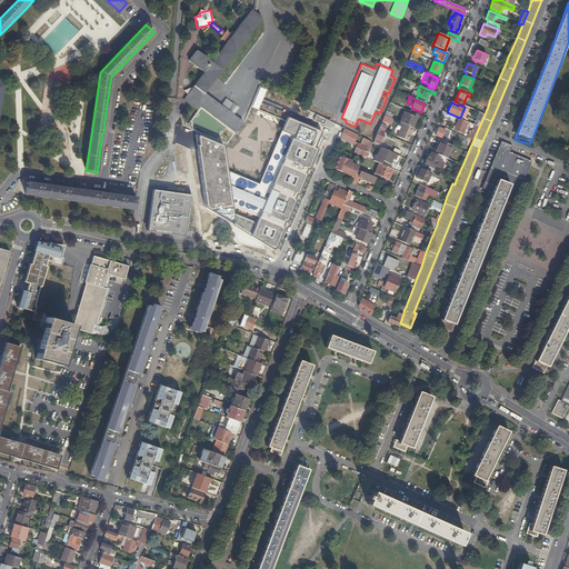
[(329,128),(293,111),(259,185),(223,170),(238,128),(197,105),(162,172),(206,190),(203,212),(272,248),(329,128)]
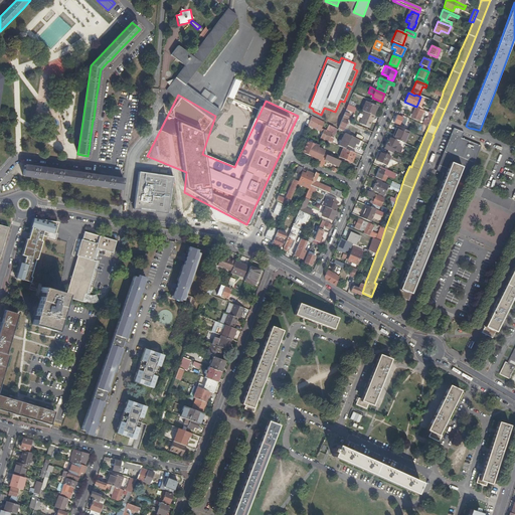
[(365,102),(361,111),(364,112),(373,116),(376,107),(365,102)]
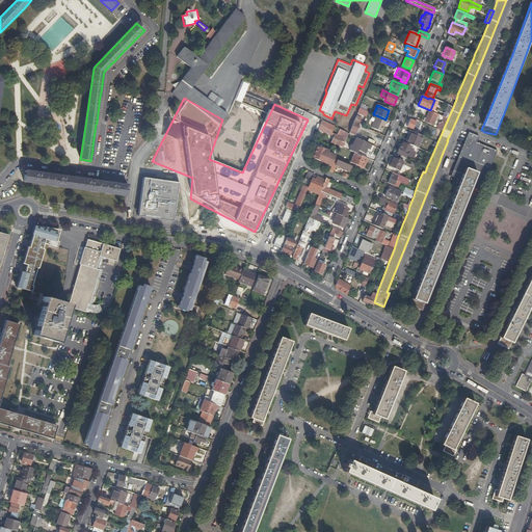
[(432,125),(437,114),(429,111),(425,118),(424,117),(423,121),(432,125)]
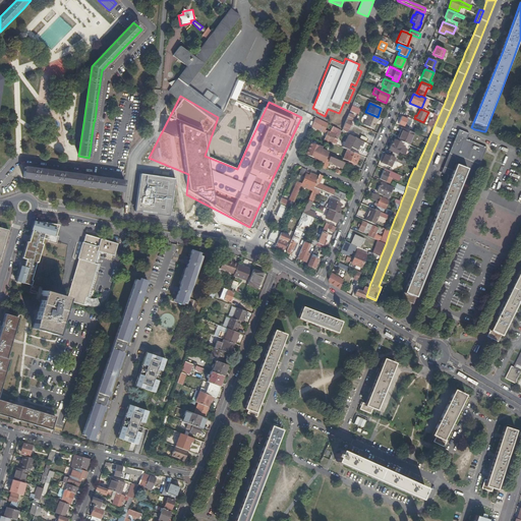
[(377,121),(379,117),(378,117),(368,113),(363,125),(373,129),(375,124),(375,123),(377,121)]
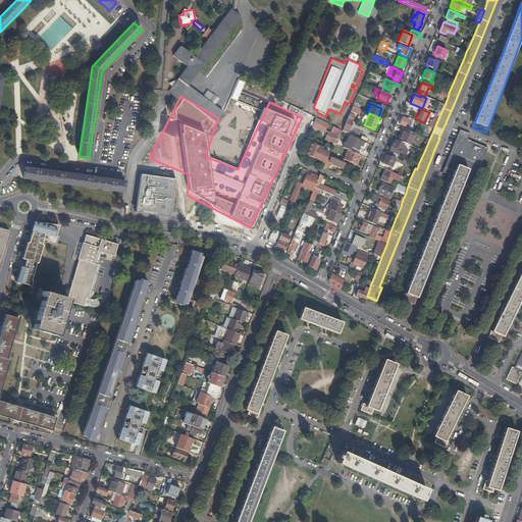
[(350,114),(343,131),(348,133),(355,116),(350,114)]
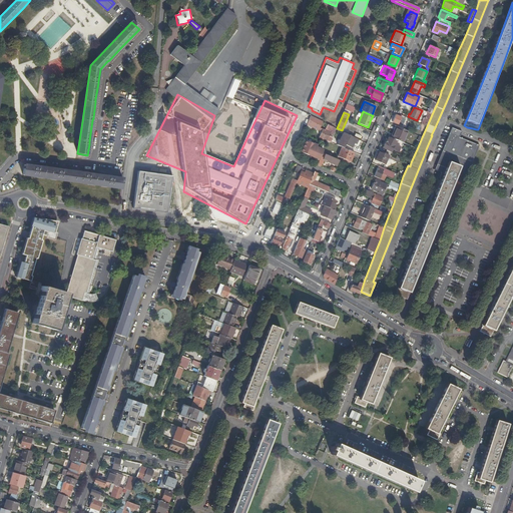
[(427,126),(432,114),(428,113),(423,124),(427,126)]
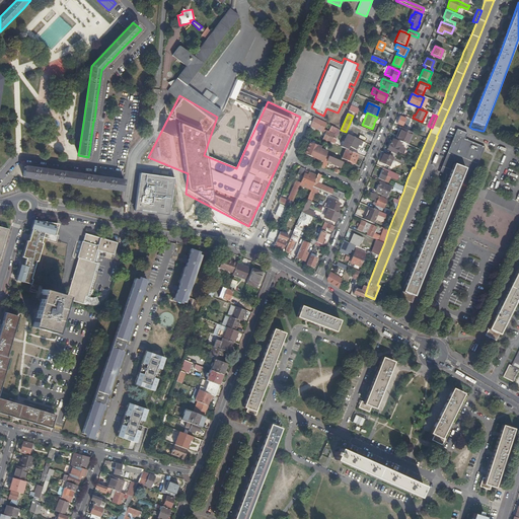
[(397,124),(402,126),(405,119),(400,117),(397,124)]
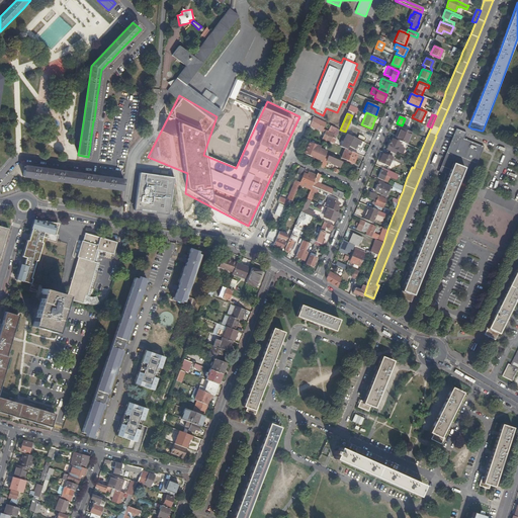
[(318,119),(314,117),(310,126),(314,128),(322,133),(325,124),(317,120),(318,119)]
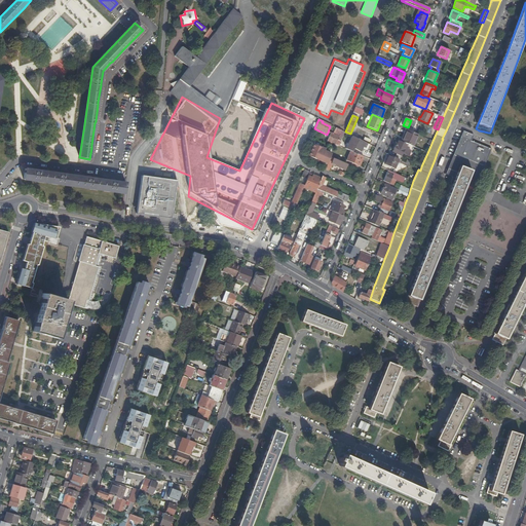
[(341,130),(336,127),(334,133),(331,132),(327,141),(335,145),(341,130)]
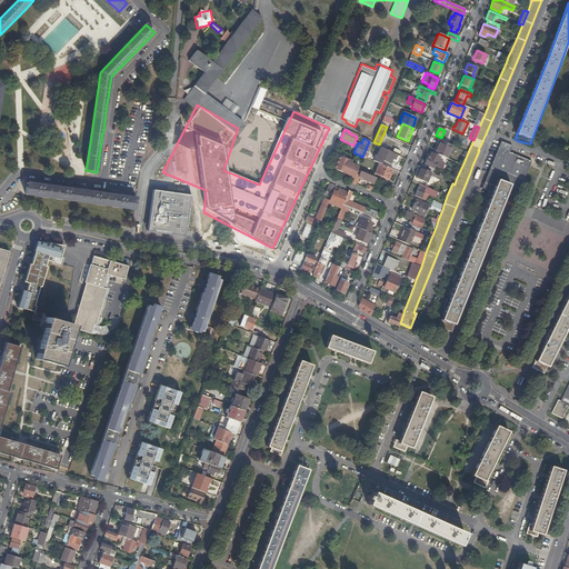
[(369,141),(362,157),(367,158),(369,153),(368,152),(372,142),(369,141)]
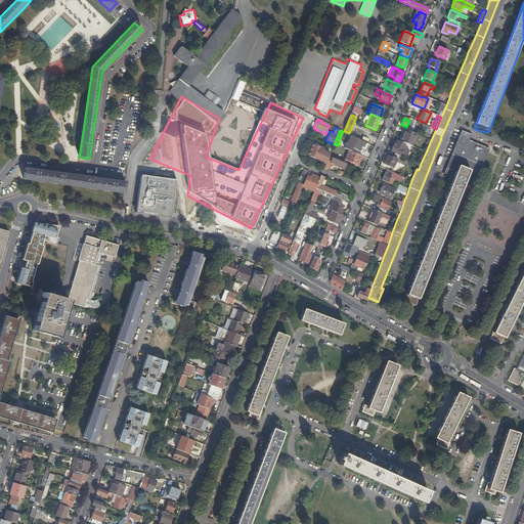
[(416,134),(405,130),(402,136),(401,135),(399,141),(411,146),(416,134)]
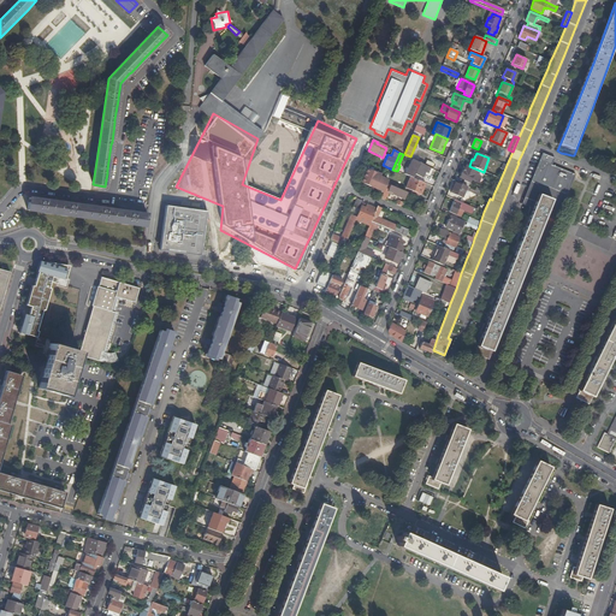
[(480,338),(496,347),(533,256),(544,227),(552,212),(554,205),(575,176),(552,166),(555,159),(542,154),(522,205),(533,209),(480,338)]
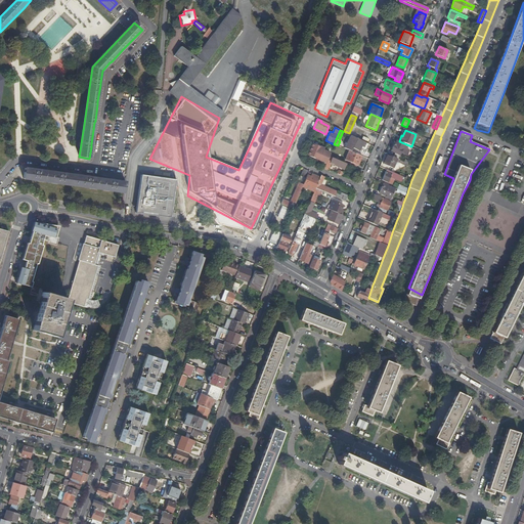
[(351,135),(344,148),(349,150),(353,153),(354,149),(358,151),(360,147),(365,150),(367,145),(368,146),(369,145),(353,136),(351,135)]
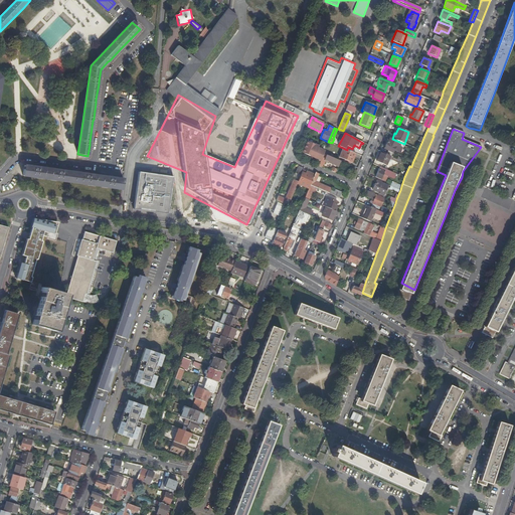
[(390,156),(392,157),(393,153),(392,153),(393,150),(396,151),(399,153),(401,148),(396,145),(397,142),(390,139),(387,143),(387,142),(383,149),(388,151),(386,154),(390,156)]
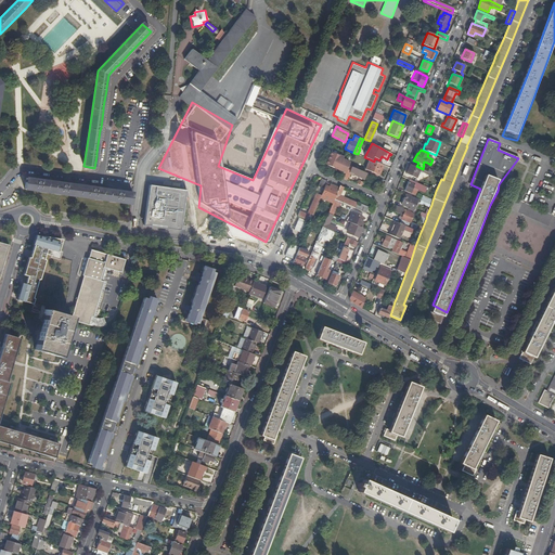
[(338,160),(340,156),(331,152),(325,165),(345,173),(348,165),(349,163),(343,159),(341,162),(338,160)]
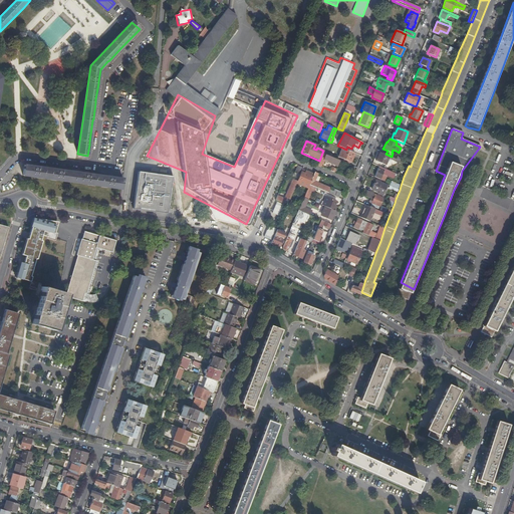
[(346,150),(342,148),(338,157),(344,160),(343,161),(347,162),(347,161),(350,162),(354,153),(346,150)]
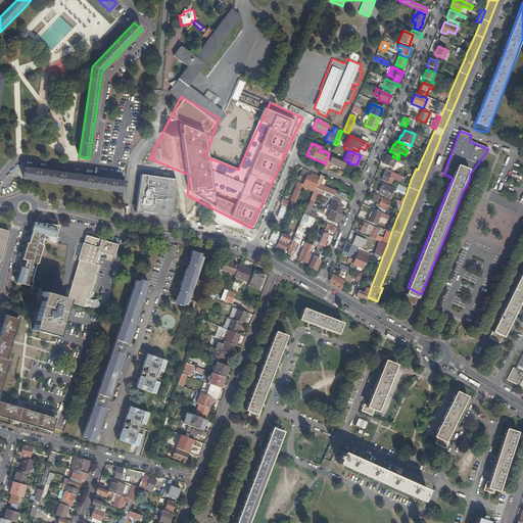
[(400,163),(401,161),(398,159),(396,158),(386,154),(382,163),(389,167),(391,164),(393,164),(395,160),(398,161),(397,162),(400,163)]
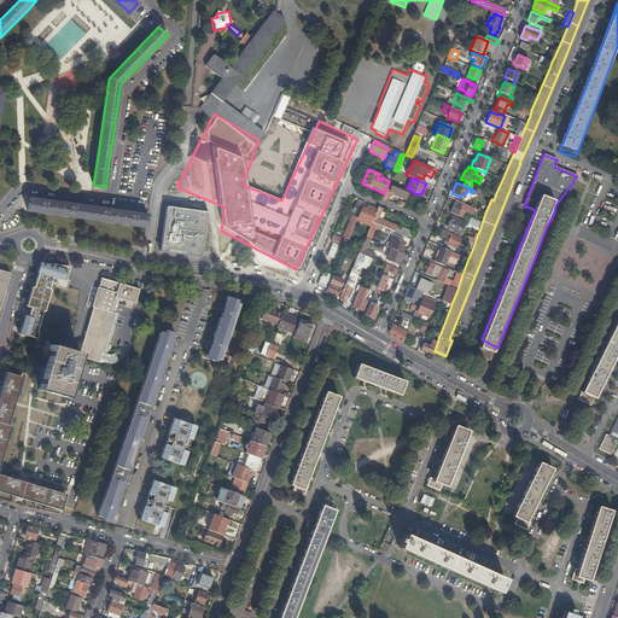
[(384,193),(382,198),(386,200),(390,192),(392,193),(392,194),(404,200),(408,193),(396,188),(397,187),(388,184),(384,193)]
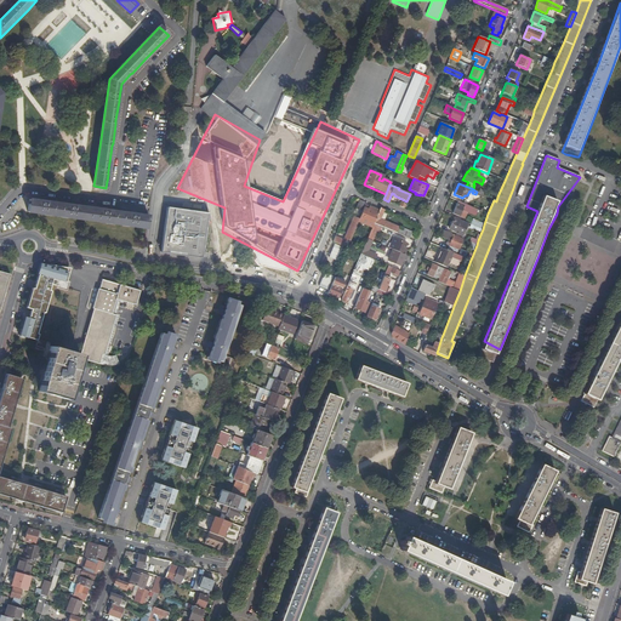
[(43,201),(29,199),(28,211),(147,229),(148,216),(136,215),(132,215),(107,211),(104,210),(103,210),(74,206),(70,205),(45,201),(43,201)]
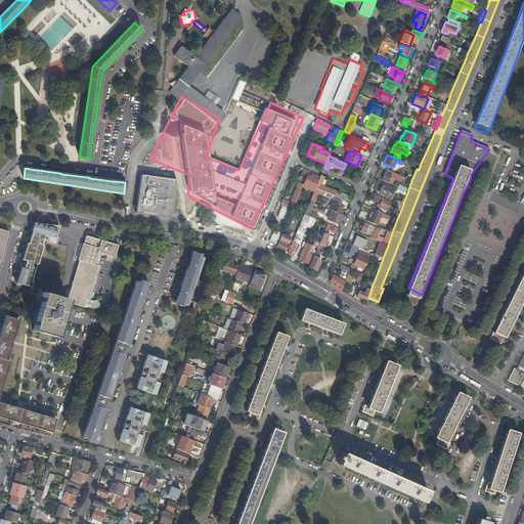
[(401,181),(403,177),(387,170),(383,180),(388,182),(390,176),(393,177),(401,181)]
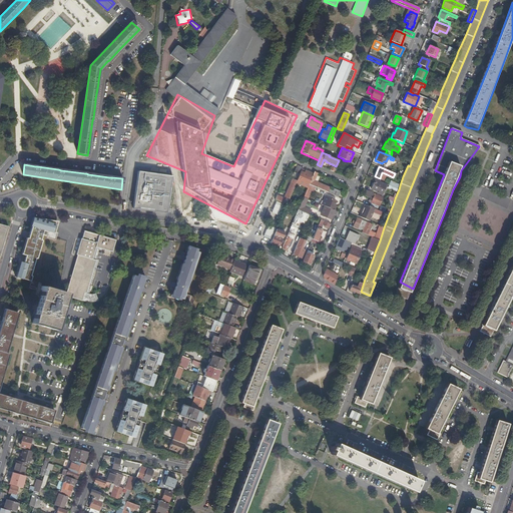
[(309,184),(314,173),(306,170),(305,170),(302,169),(297,180),(296,183),(307,188),(309,184)]
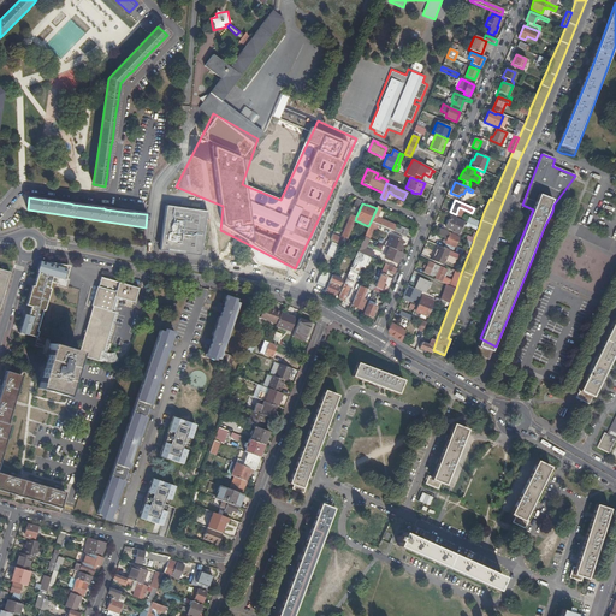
[(200,256),(206,212),(166,206),(159,250),(200,256)]
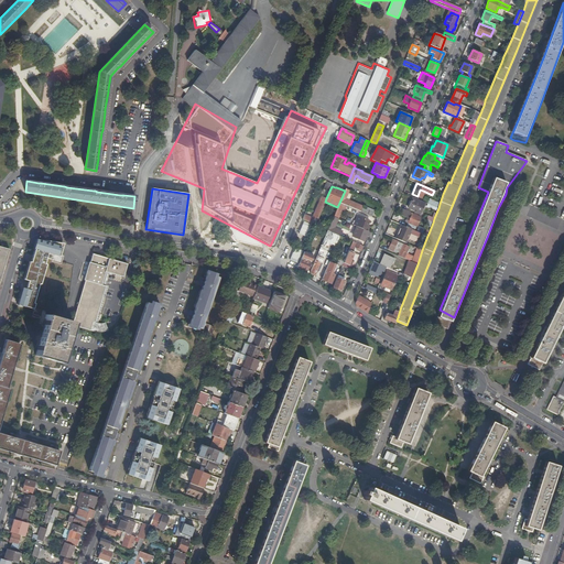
[(347,193),(348,190),(346,188),(345,191),(339,203),(347,206),(371,216),(373,210),(366,207),(366,209),(361,207),(362,206),(348,201),(351,194),(347,193)]
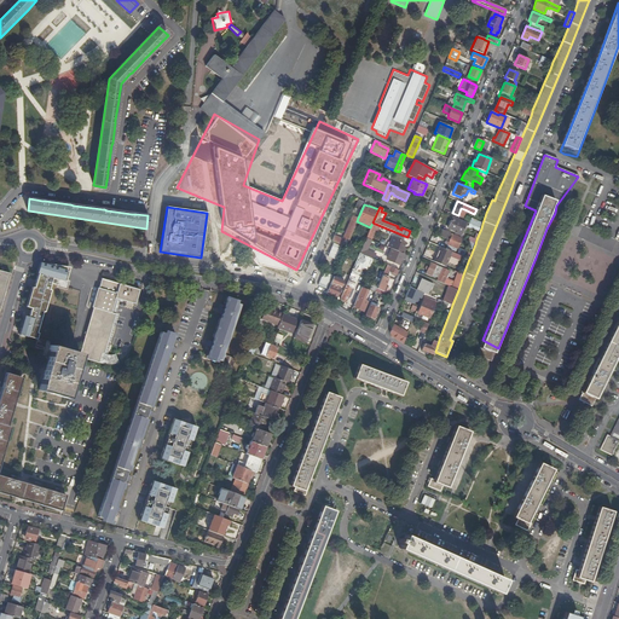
[(342,238),(334,235),(331,241),(337,243),(342,246),(346,247),(357,221),(358,218),(352,215),(342,238)]
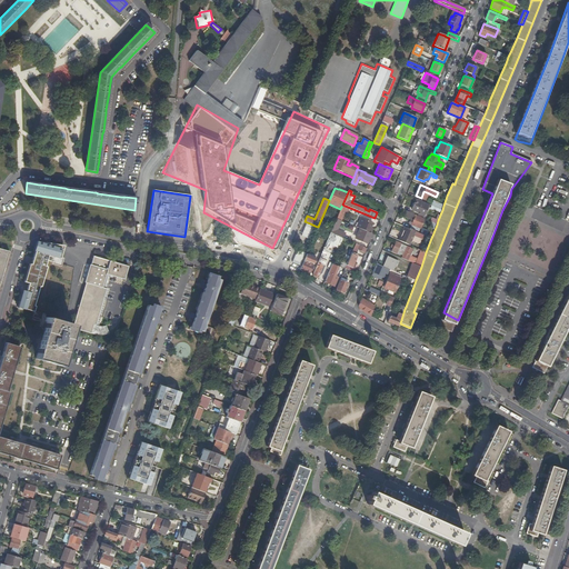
[(423,203),(423,202),(417,199),(412,210),(419,213),(419,215),(423,216),(428,205),(423,203)]
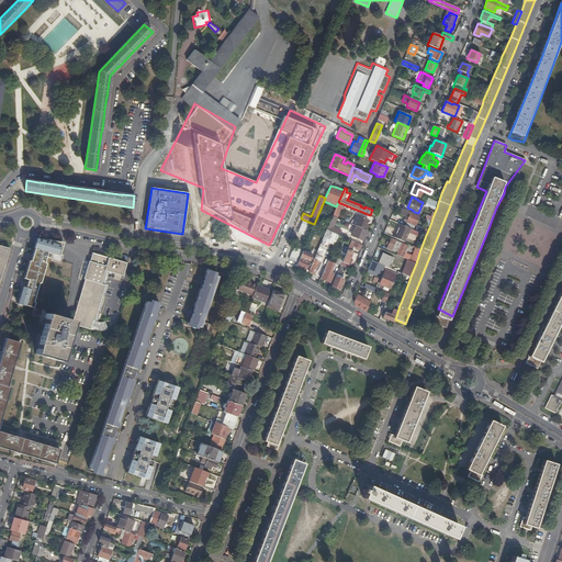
[(437,208),(438,203),(428,199),(426,203),(429,204),(437,208)]
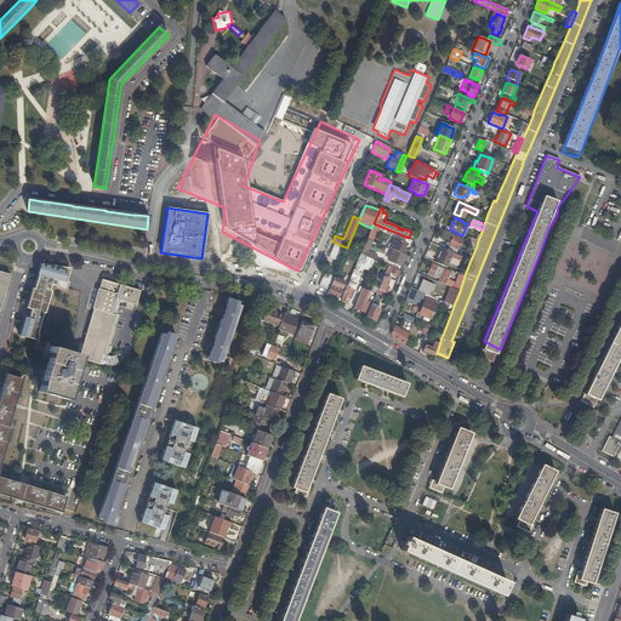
[(368,239),(371,240),(376,229),(380,232),(382,227),(374,223),(371,228),(368,239)]
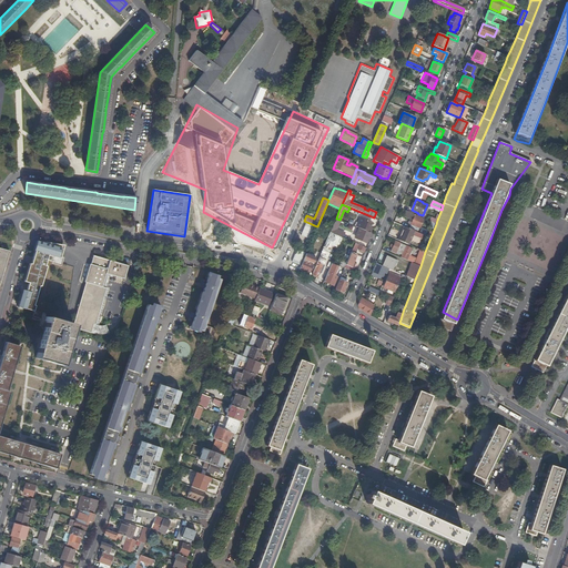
[(424,219),(406,211),(404,215),(412,220),(411,224),(419,229),(424,219)]
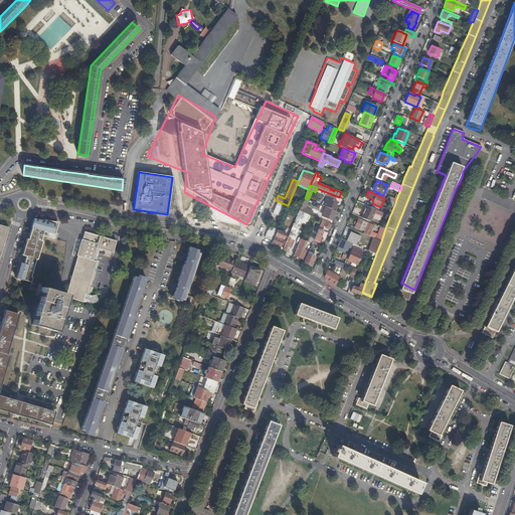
[(322,205),(331,209),(336,211),(337,207),(335,206),(336,202),(330,199),(329,199),(326,197),(322,205)]
